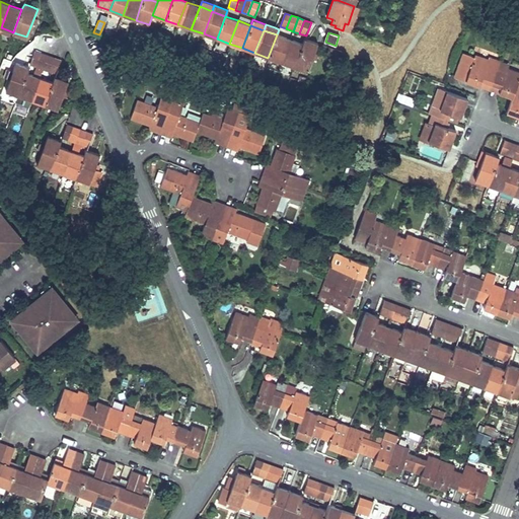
[(290,40),(277,34),(268,58),(281,62),(290,40)]
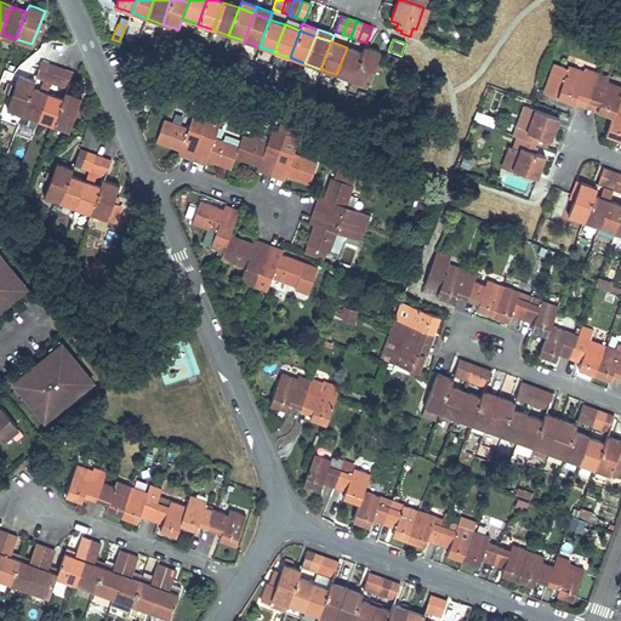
[(362,53),(351,80),(366,86),(372,70),(376,63),(380,52),(369,47),(364,46),(362,53)]
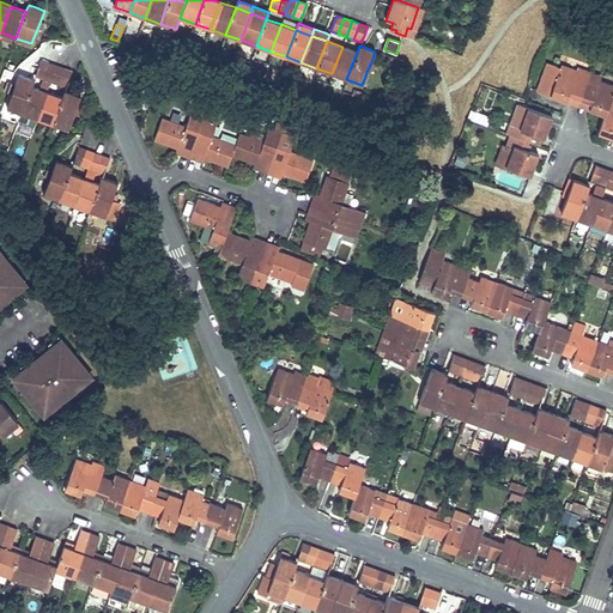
[(343,47),(332,73),(346,79),(357,53),(343,47)]
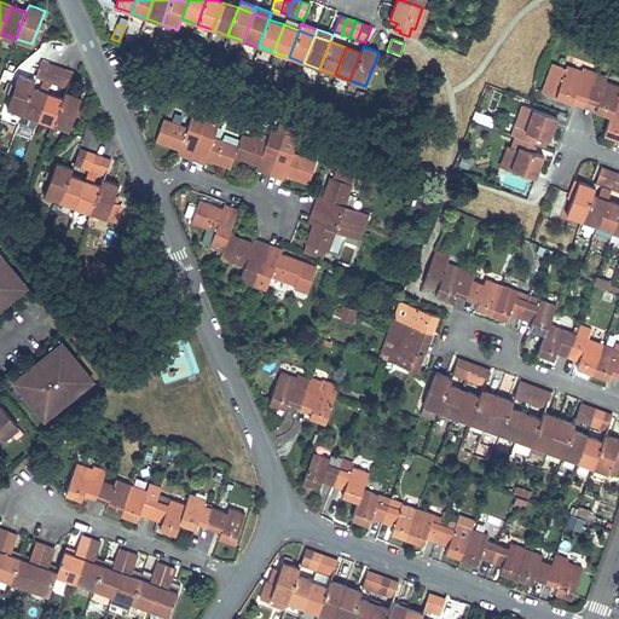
[(41,61),(39,69),(35,76),(44,80),(50,63),(41,61)]
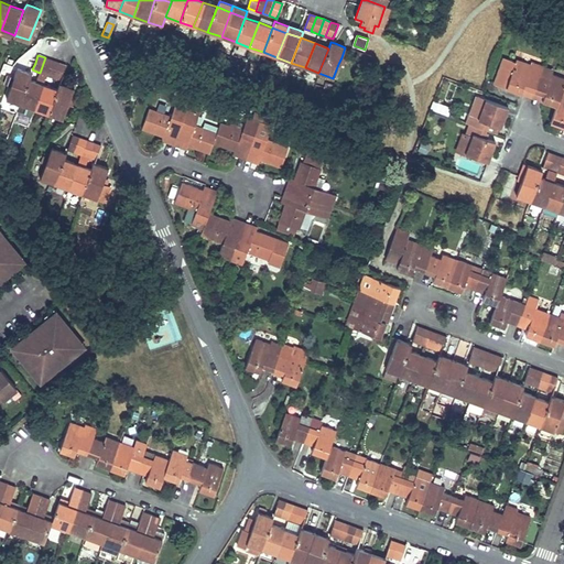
[(45,57),(40,73),(47,75),(52,61),(45,57)]
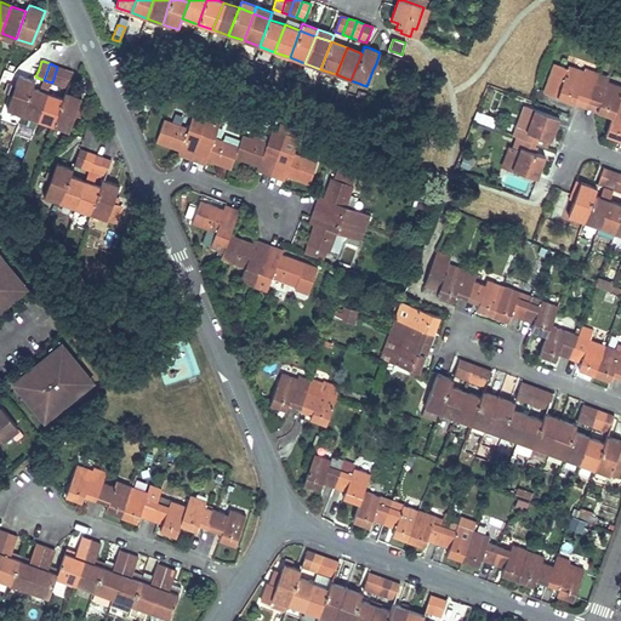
[(553,64),(543,92),(574,103),(576,96),(587,101),(597,78),(598,74),(585,69),(584,72),(569,67),(568,69),(553,64)]
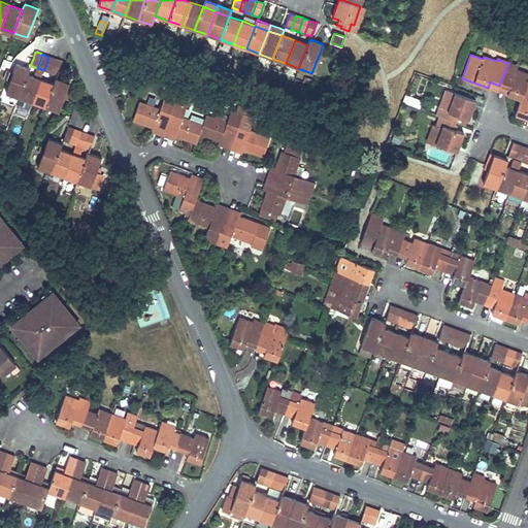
[(48,57),(44,70),(51,72),(56,59),(48,57)]
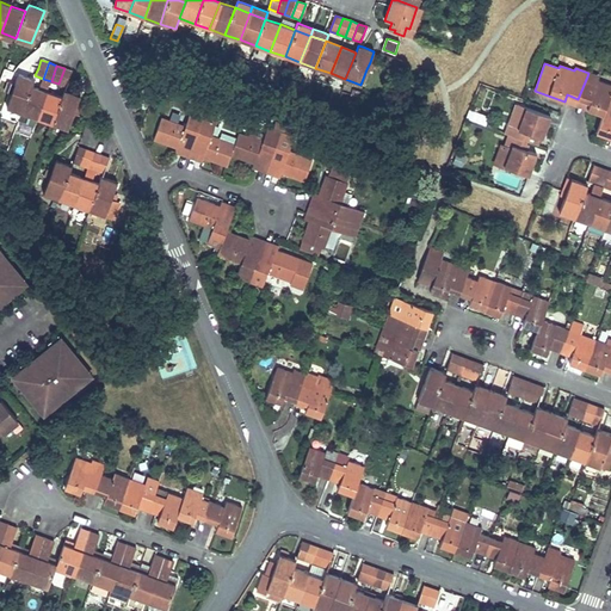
[(65,68),(59,84),(67,87),(72,72),(65,68)]
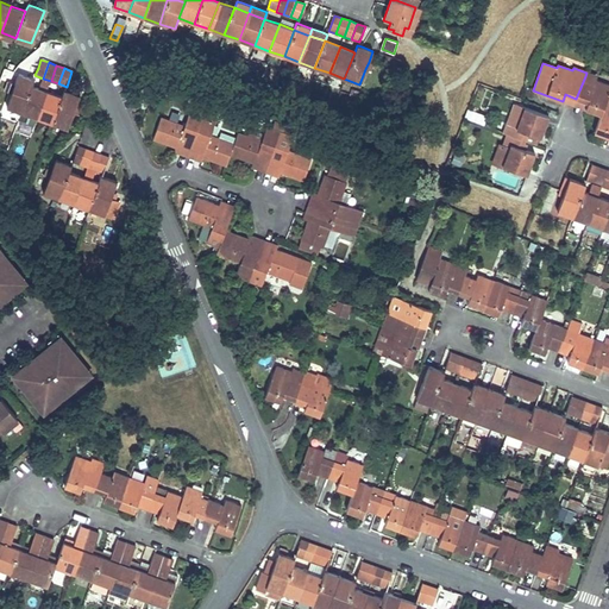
[(19,74),(7,107),(23,113),(32,86),(35,80),(33,79),(30,77),(27,76),(19,74)]
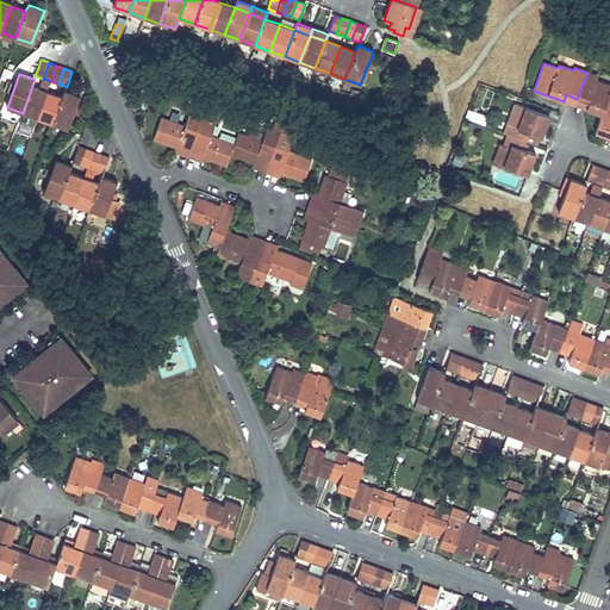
[(609,85),(596,80),(586,76),(577,99),(589,103),(586,110),(601,114),(602,114),(607,103),(609,94),(609,93),(609,85)]
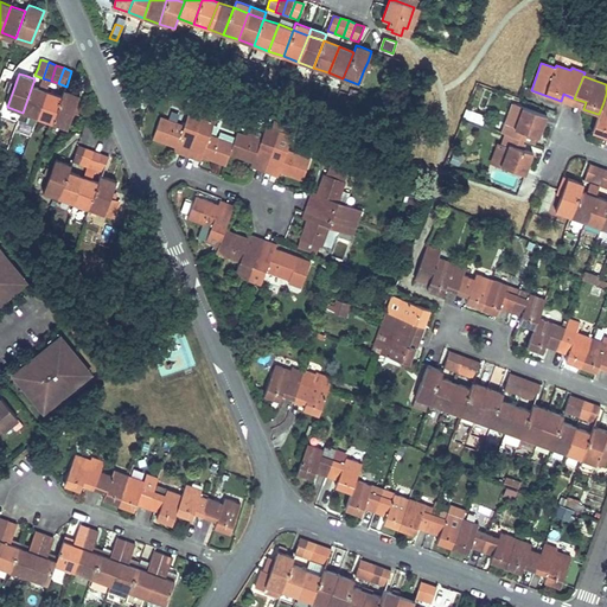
[(238,89),(253,95),(255,87),(241,81),(238,89)]
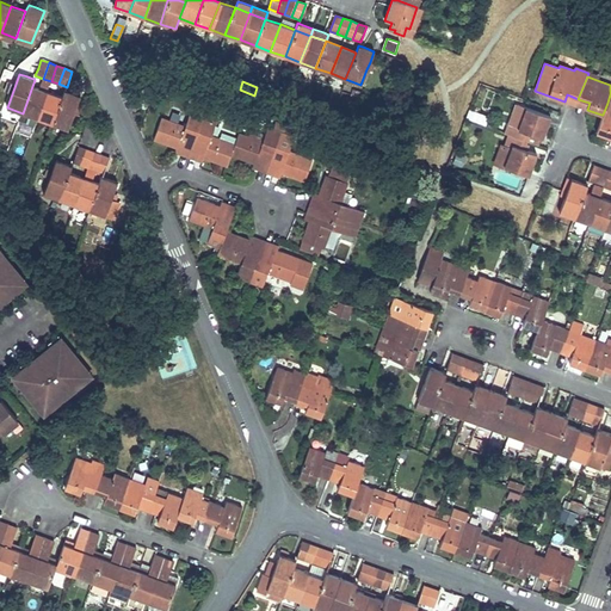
[(32,86),(23,113),(38,118),(48,92),(32,86)]
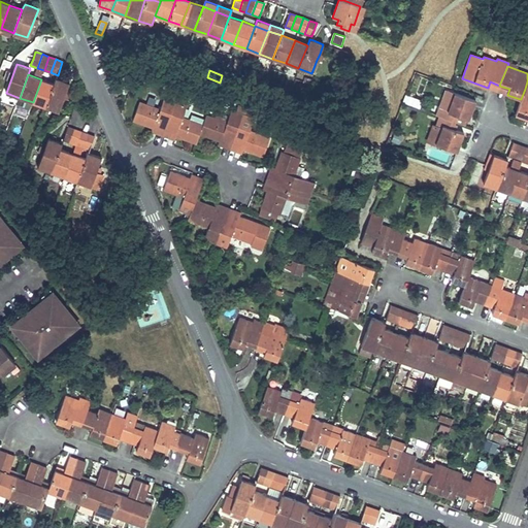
[(315,80),(305,77),(303,84),(312,87),(315,80)]
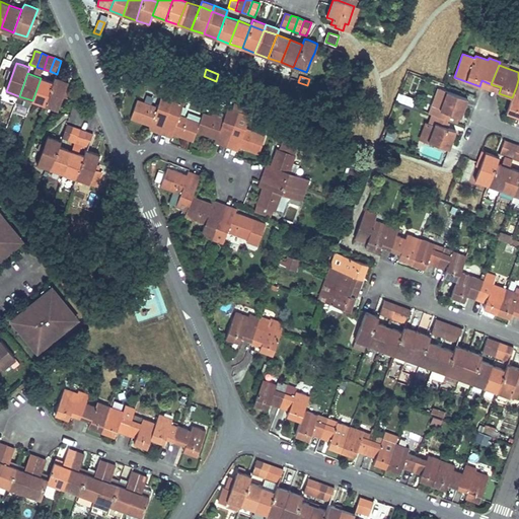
[(55,77),(53,82),(45,105),(58,109),(68,81),(59,78),(55,77)]
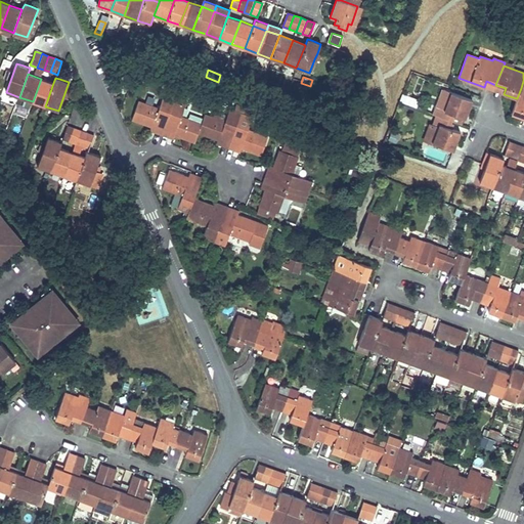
[(41,79),(33,101),(45,106),(53,83),(41,79)]
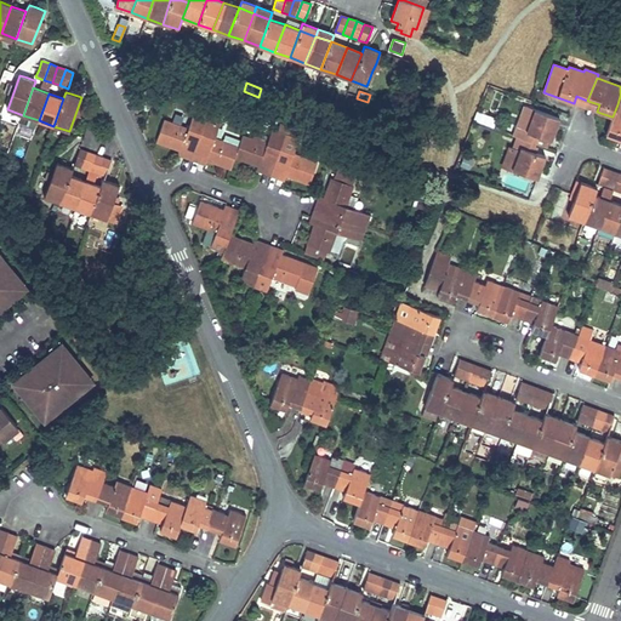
[(620,106),(617,104),(613,117),(611,117),(605,135),(620,140),(620,106)]
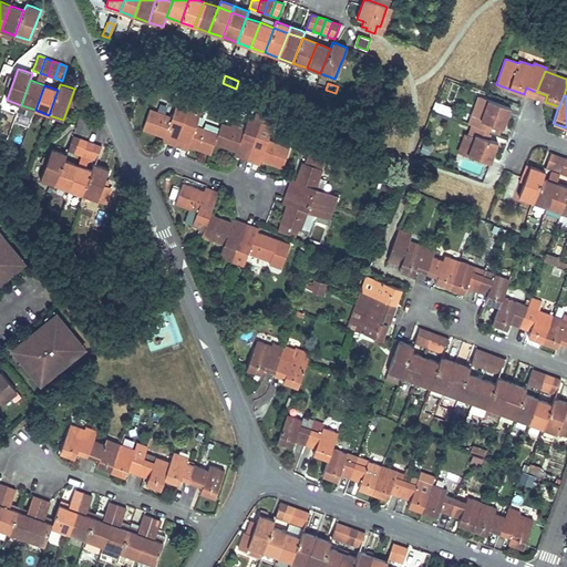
[(487,101),(482,99),(472,125),(481,129),(484,121),(482,120),(487,101)]
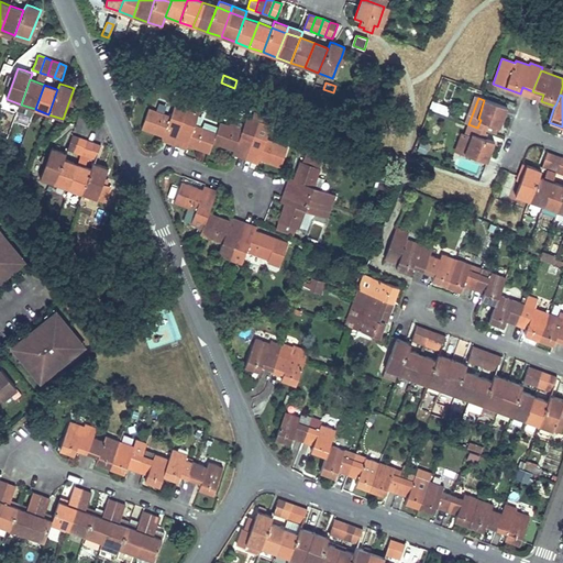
[(485,99),(484,100),(478,119),(481,120),(477,128),(485,131),(487,127),(488,123),(498,127),(499,128),(507,108),(485,99)]
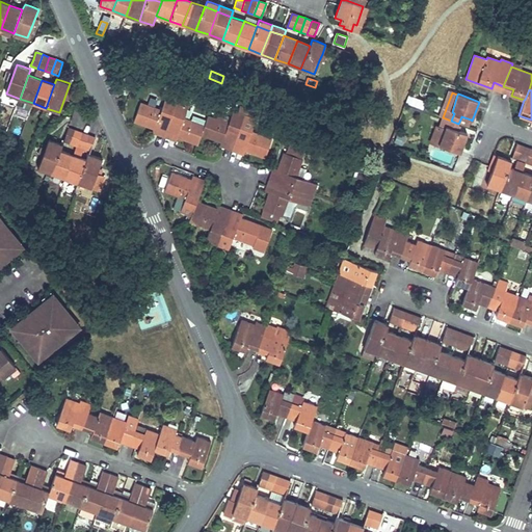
[(409,96),(407,103),(422,108),(425,101),(409,96)]
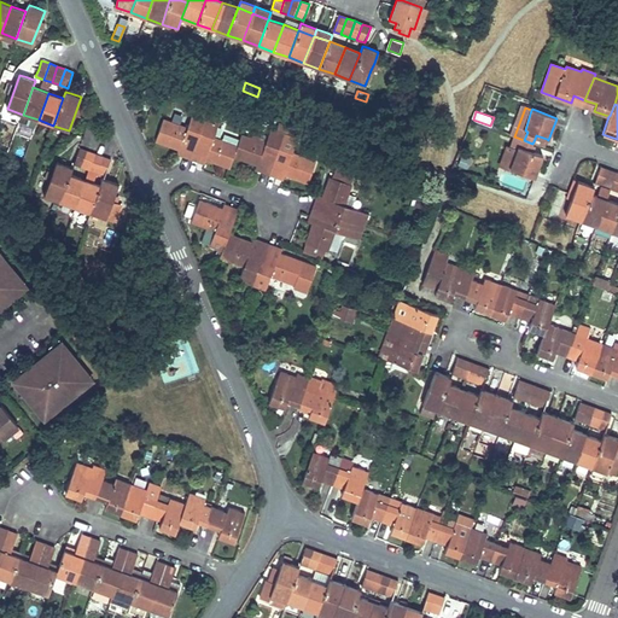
[(191,159),(205,117),(193,112),(187,128),(164,118),(156,141),(179,150),(184,151),(182,156),(191,159)]
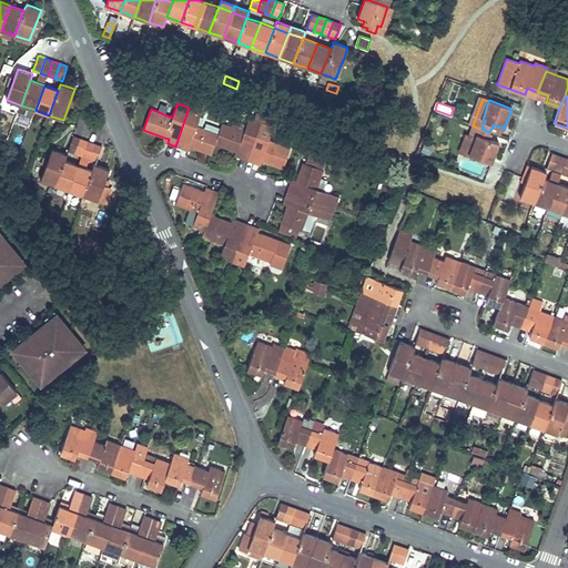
[(189,108),(175,146),(183,149),(185,145),(190,146),(211,154),(214,144),(219,134),(196,127),(202,112),(189,108)]
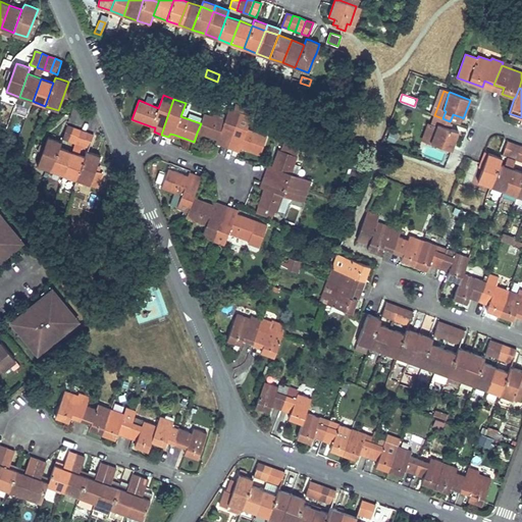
[(219,144),(226,147),(240,112),(242,107),(236,103),(233,109),(229,108),(226,115),(214,111),(212,116),(204,113),(201,123),(197,133),(216,139),(220,141),(219,144)]
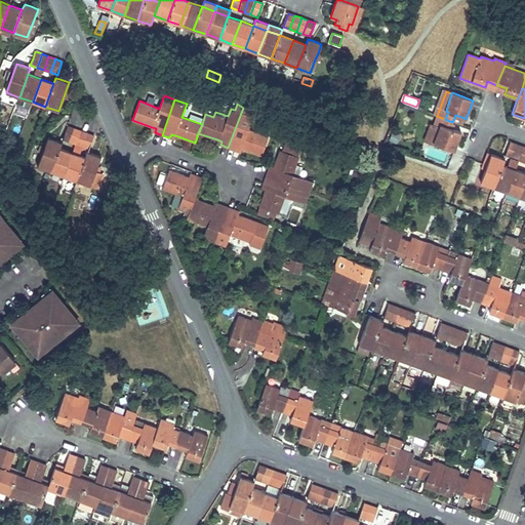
[(253,111),(243,108),(241,113),(251,116),(253,111)]
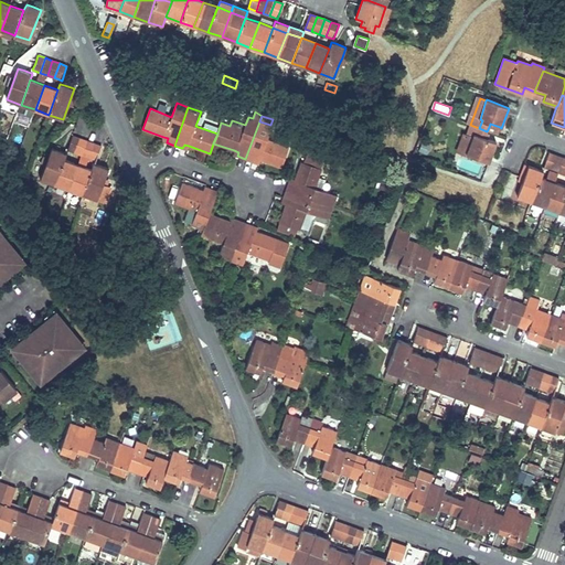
[(270,125),(259,121),(245,159),(253,162),(255,158),(259,160),(281,168),(289,147),(267,139),(272,126),(270,125)]
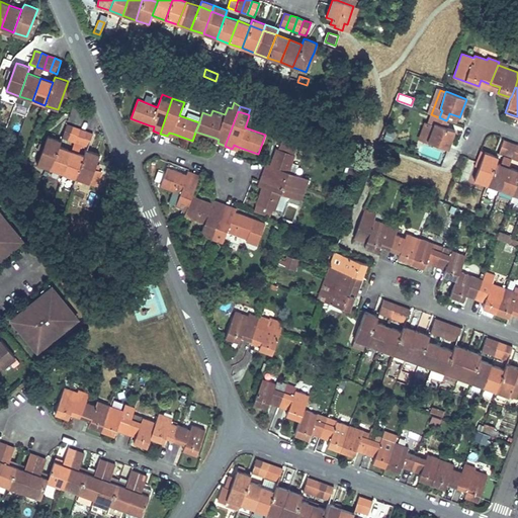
[(446,120),(439,117),(439,119),(430,116),(427,125),(432,127),(427,142),(448,149),(454,131),(444,126),(446,120)]
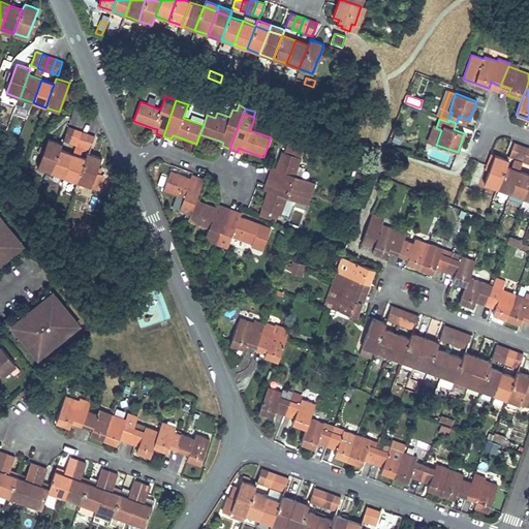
[(63,141),(69,143),(74,129),(68,127),(63,141)]
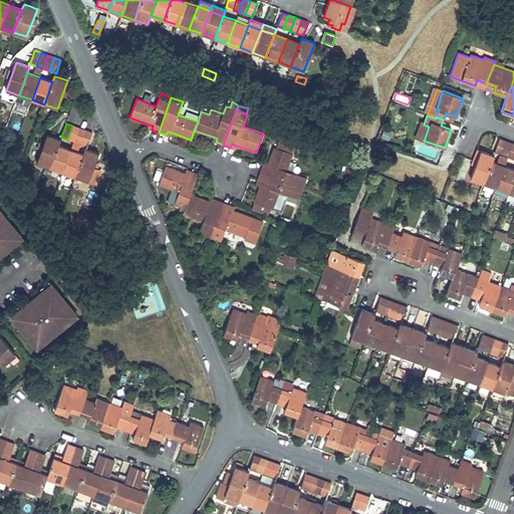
[(67,139),(73,142),(79,127),(72,125),(67,139)]
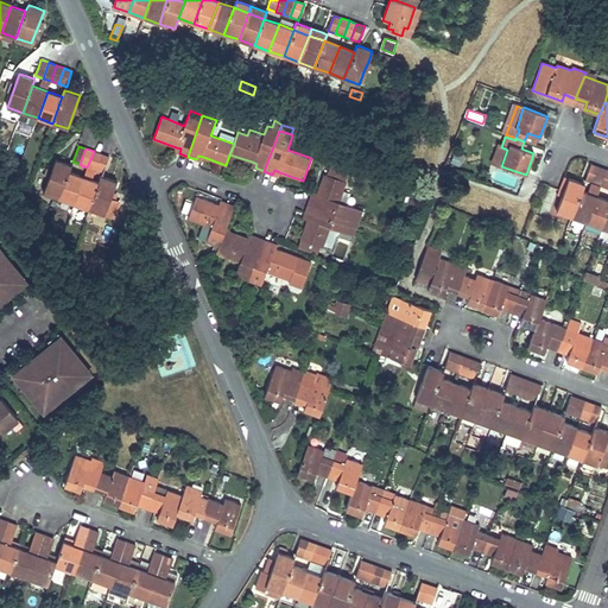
[(87,168),(95,170),(101,154),(94,151),(87,168)]
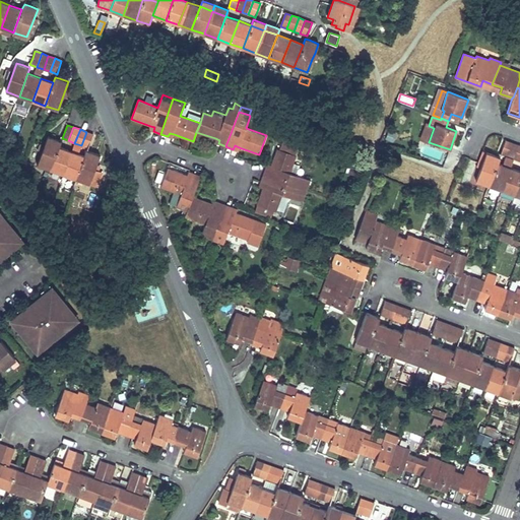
[(81,145),(88,147),(93,134),(86,132),(81,145)]
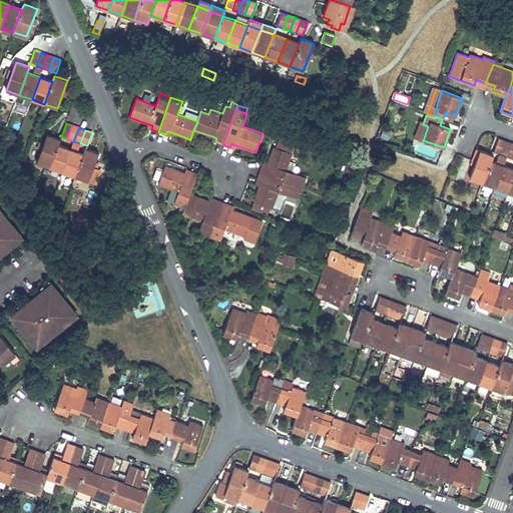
[(47,134),(36,163),(49,167),(58,145),(60,139),(56,137),(47,134)]
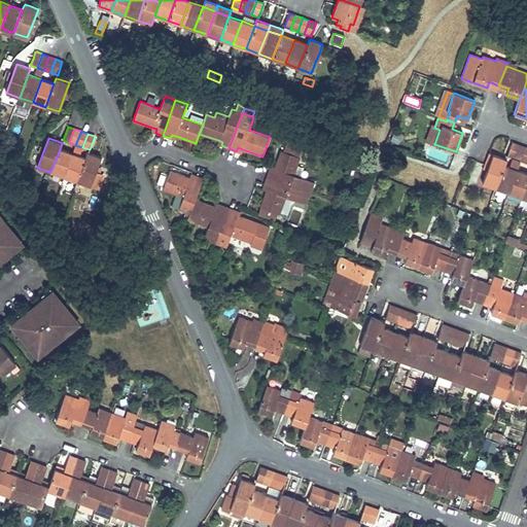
[(512,143),(506,156),(514,159),(519,145),(512,143)]
